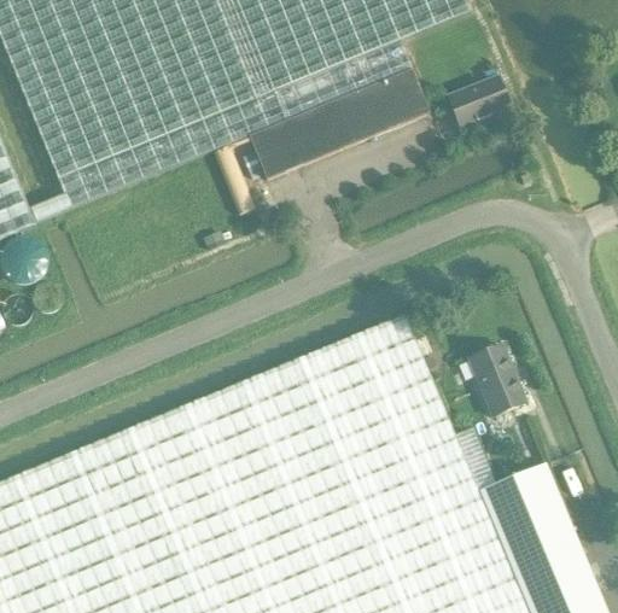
[(0,0),(0,39),(57,179),(220,114),(231,142),(248,135),(263,173),(266,179),(429,111),(410,68),(400,40),(471,11),(466,0),(0,0)]
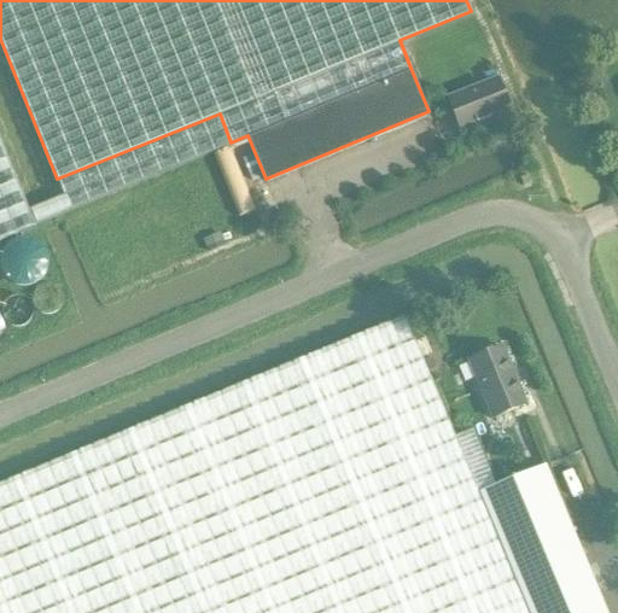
[(496,75),(447,95),(460,128),(509,107),(496,75)]
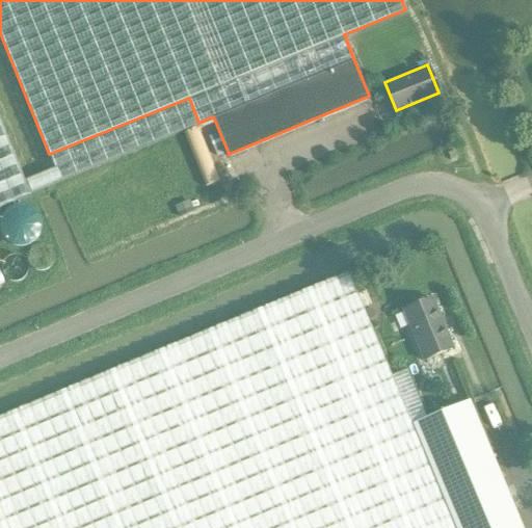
[(189,98),(49,154),(54,166),(24,178),(0,120),(0,205),(29,193),(29,191),(198,123),(189,98)]
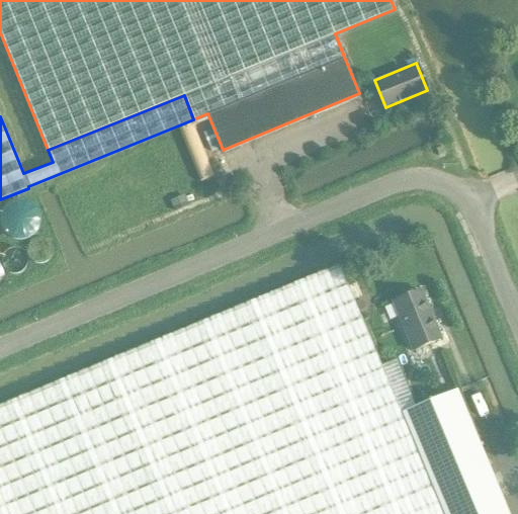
[(221,145),(212,125),(202,131),(211,150),(221,145)]
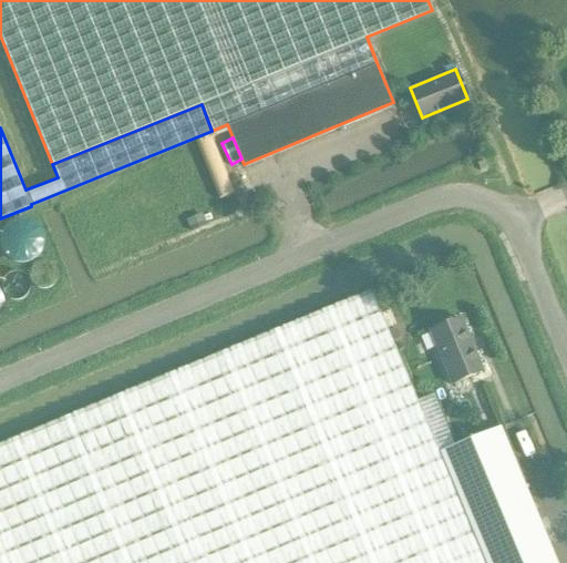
[(202,212),(187,217),(192,227),(206,222),(202,212)]
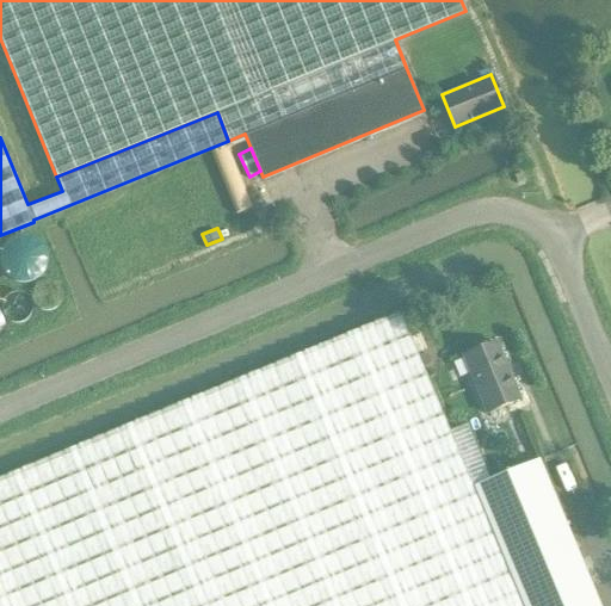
[(523,605),(473,484),(400,309),(0,475),(0,605),(523,605)]
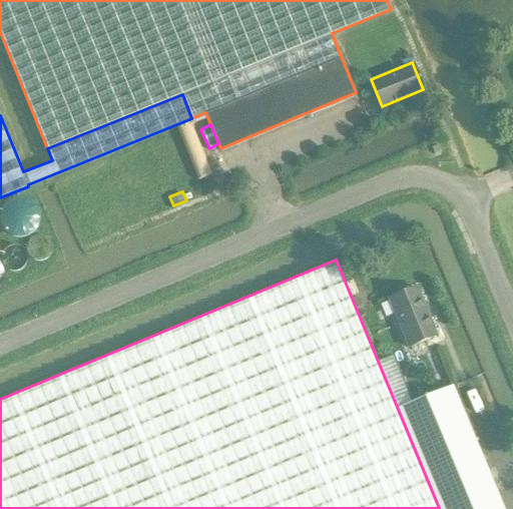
[(409,345),(437,333),(417,285),(389,296),(409,345)]
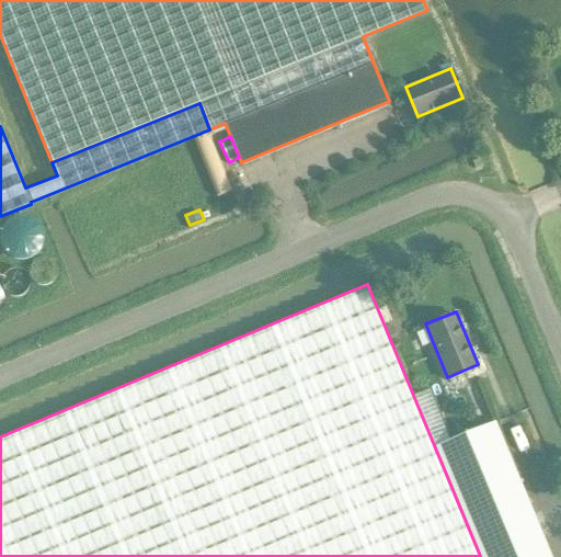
[(551,556),(494,420),(434,445),(480,556),(551,556)]
